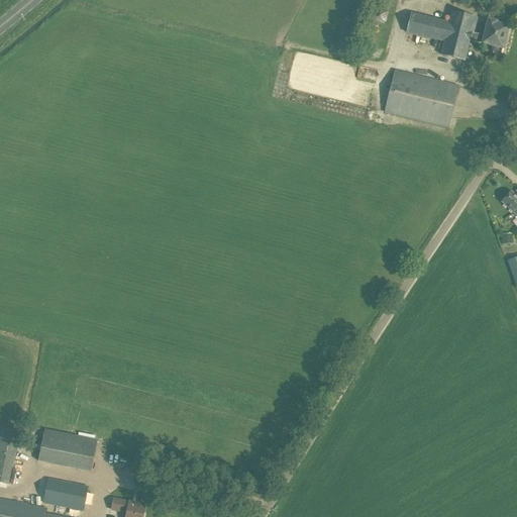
[(411,13),(406,32),(444,42),(441,55),(464,61),(470,40),(472,33),(474,33),(478,19),(451,12),(449,23),(411,13)]
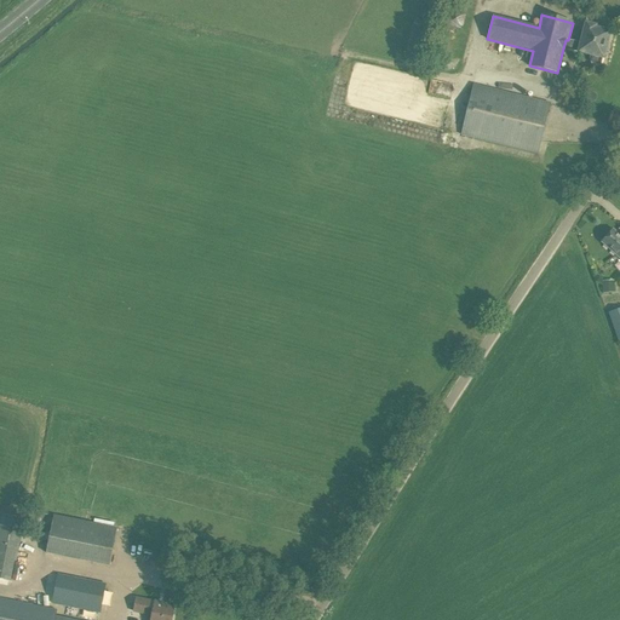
[(566,40),(563,49),(593,56),(591,63),(600,64),(601,58),(602,58),(608,33),(593,29),(595,27),(585,24),(581,44),(568,40),(566,40)]
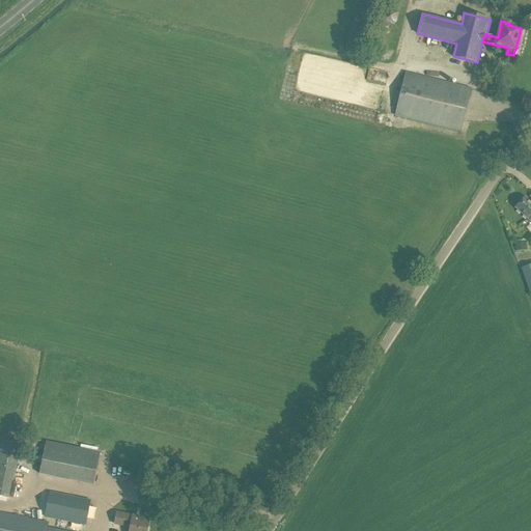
[(404,73),(395,115),(459,131),(470,88),(404,73)]
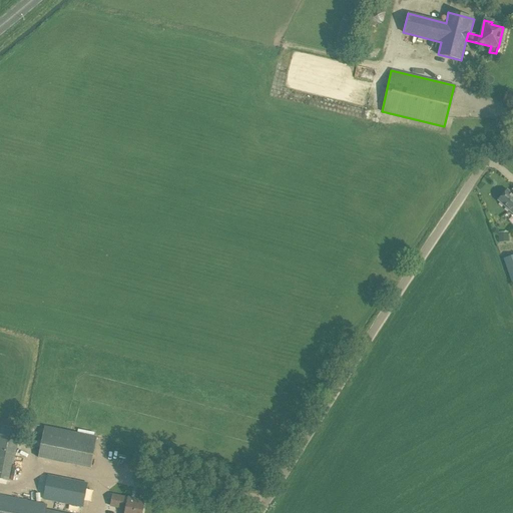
[(497,200),(512,213),(512,193),(512,194),(507,189),(497,200)]
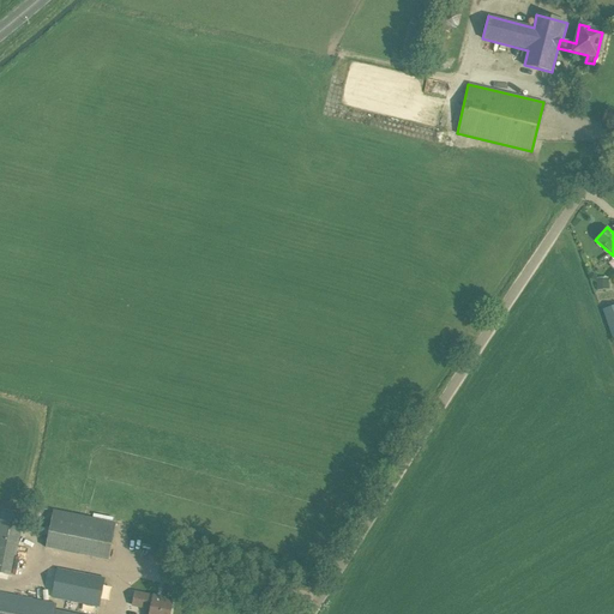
[(613,336),(613,335),(613,307),(603,311),(613,336)]
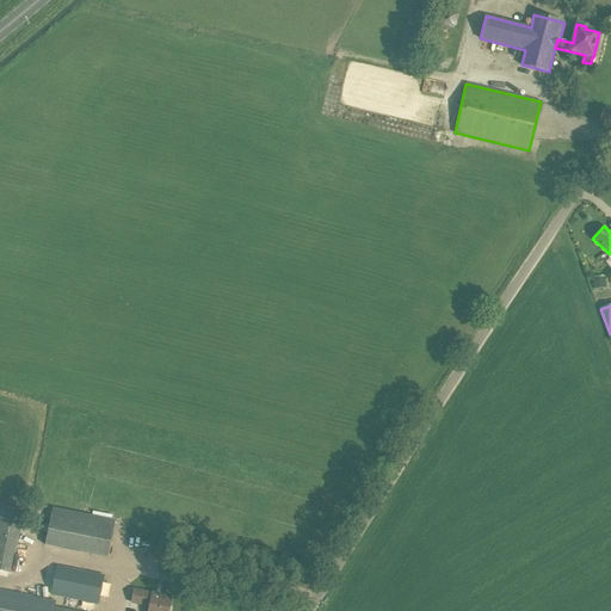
[(0,569),(13,573),(25,511),(2,507),(0,519),(0,569)]
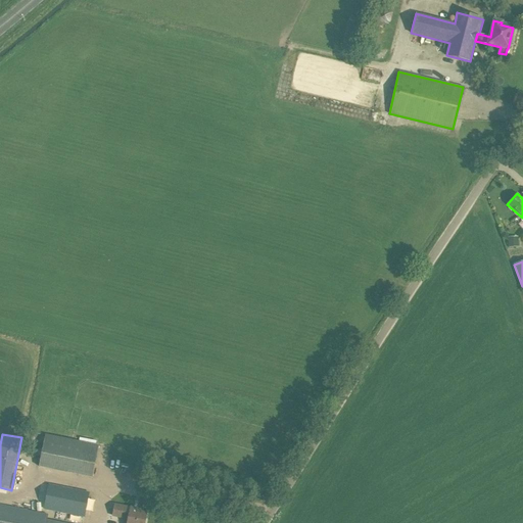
[(93,477),(96,461),(99,445),(46,435),(39,467),(93,477)]
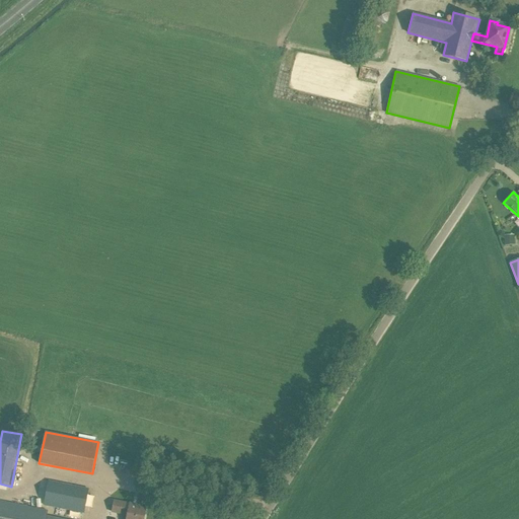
[(84,513),(89,489),(50,482),(45,505),(84,513)]
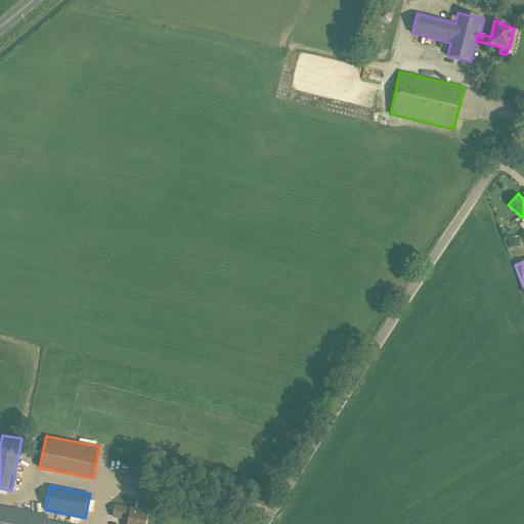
[(61,523),(47,521),(48,516),(0,506),(0,523),(61,523)]
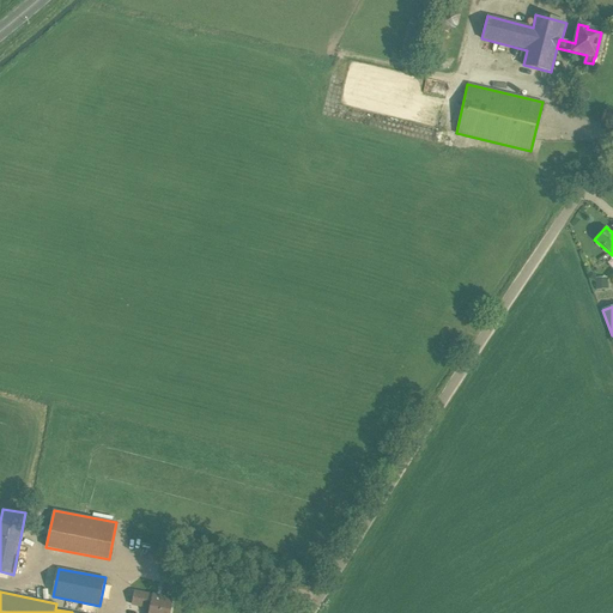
[(169,612),(171,602),(163,600),(164,598),(135,593),(133,605),(151,608),(150,612),(169,612)]
